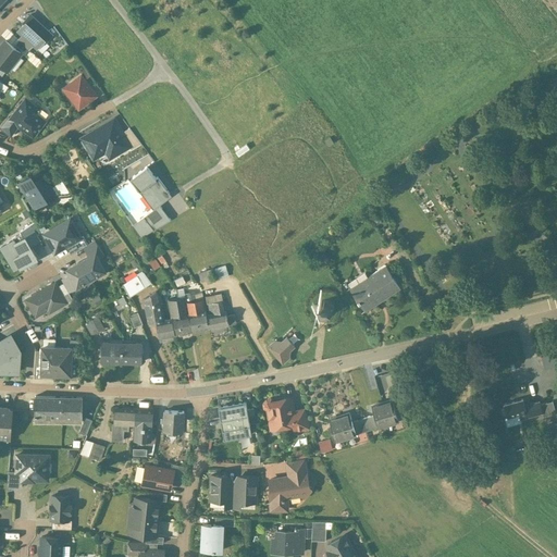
[(52,35),(31,15),(24,22),(25,23),(19,32),(37,48),(44,40),(46,42),(52,35)]
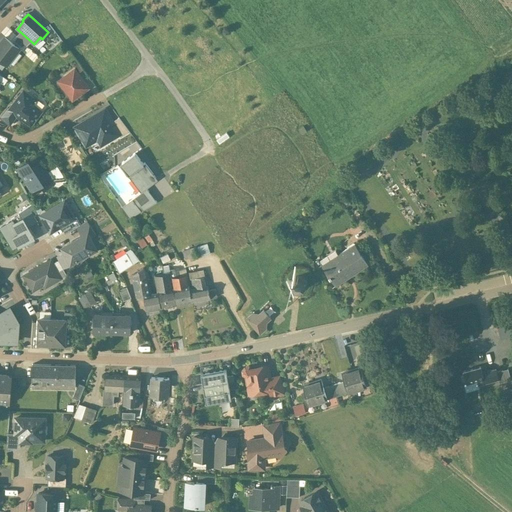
[(19,49),(5,38),(0,44),(0,60),(6,65),(19,49)]
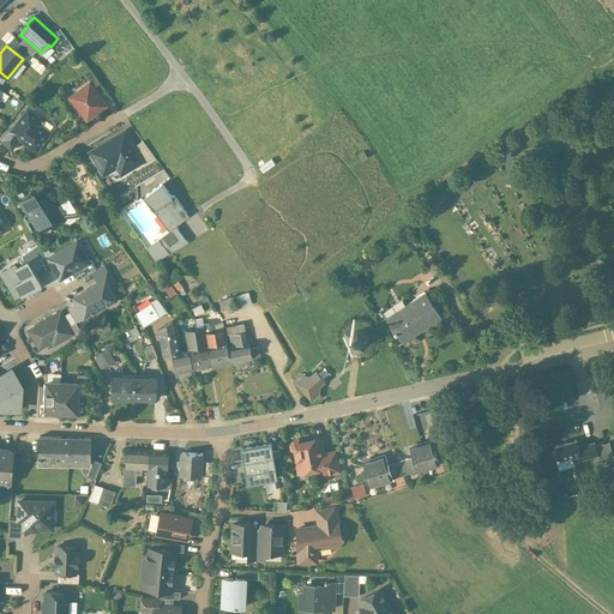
[(106,106),(89,84),(71,98),(86,120),(106,106)]
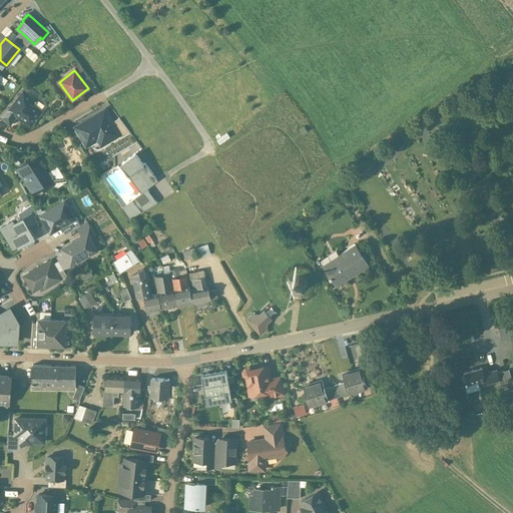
[(36,101),(24,92),(10,109),(17,115),(30,125),(35,119),(36,119),(37,118),(36,118),(41,112),(33,105),(36,101)]
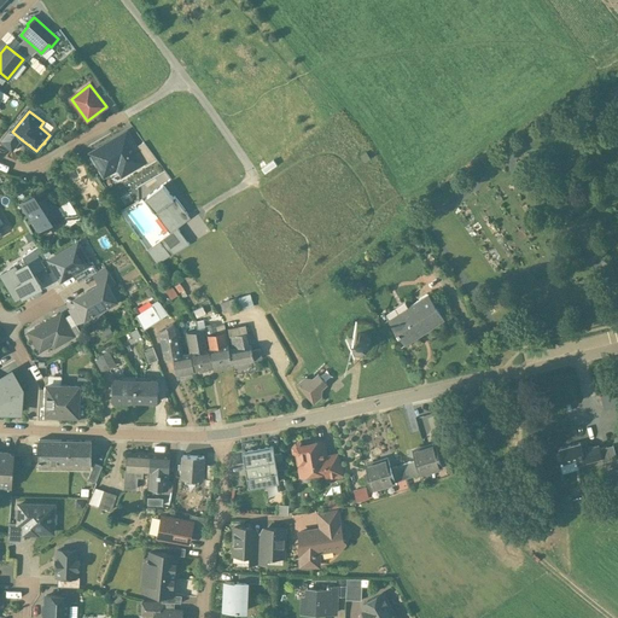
[(12,132),(10,129),(0,141),(12,151),(21,139),(12,132)]
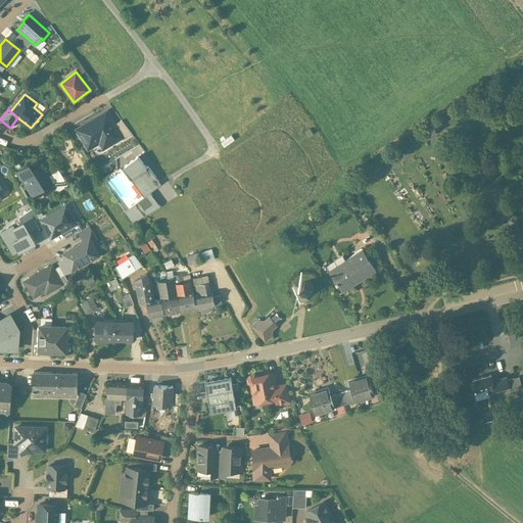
[(122,138),(107,112),(78,130),(88,148),(103,140),(106,146),(122,138)]
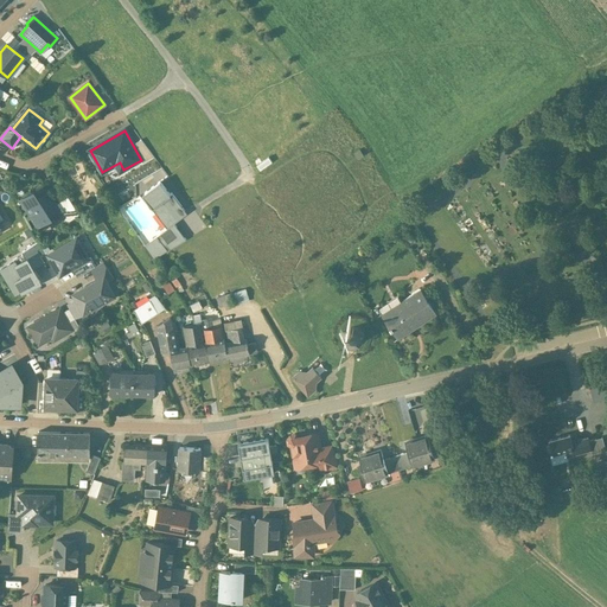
[(48,199),(45,200),(43,197),(38,200),(33,192),(21,199),(38,227),(49,219),(52,224),(63,218),(62,216),(56,205),(53,203),(51,204),(48,199)]
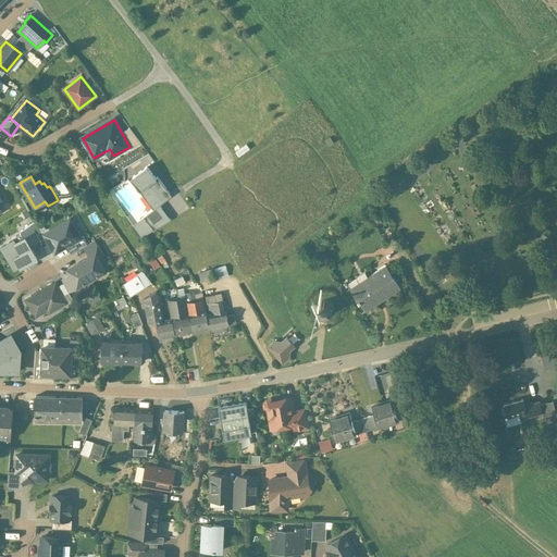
[(171,195),(158,177),(140,190),(152,208),(171,195)]
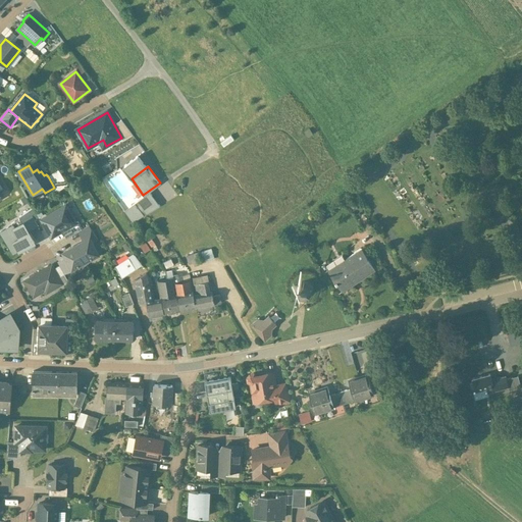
[(68,186),(58,169),(48,176),(53,186),(57,184),(61,190),(68,186)]
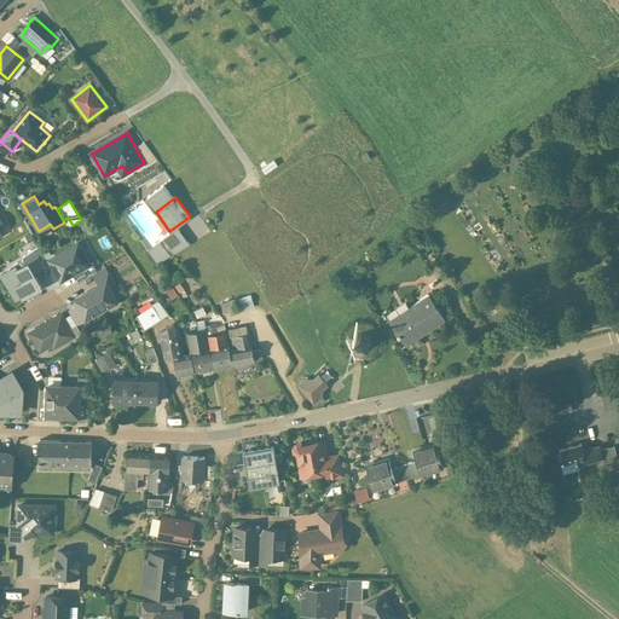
[(77,243),(50,260),(62,281),(73,275),(77,271),(90,264),(79,244),(77,243)]
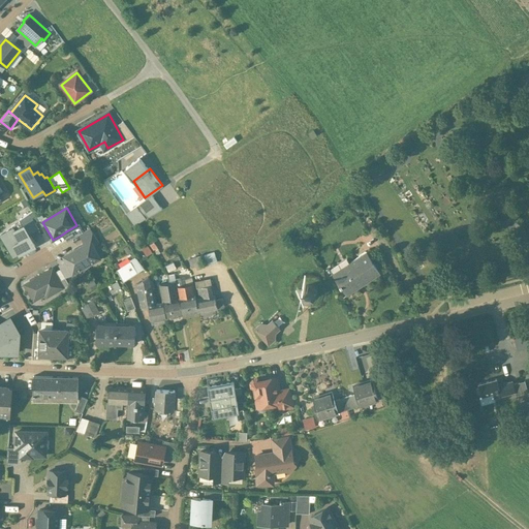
[(17,226),(3,231),(13,257),(41,246),(34,229),(38,228),(32,212),(22,216),(26,225),(18,228),(17,226)]
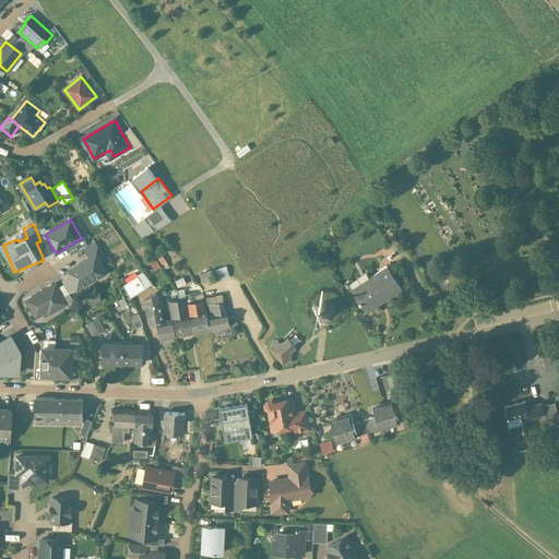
[(105,256),(95,241),(85,247),(90,256),(95,252),(98,259),(105,256)]
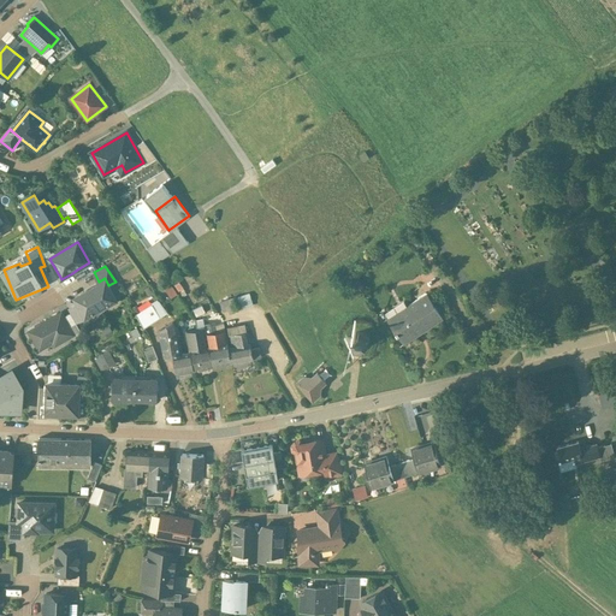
[(105,278),(99,282),(98,285),(89,289),(100,308),(116,300),(108,285),(105,278)]
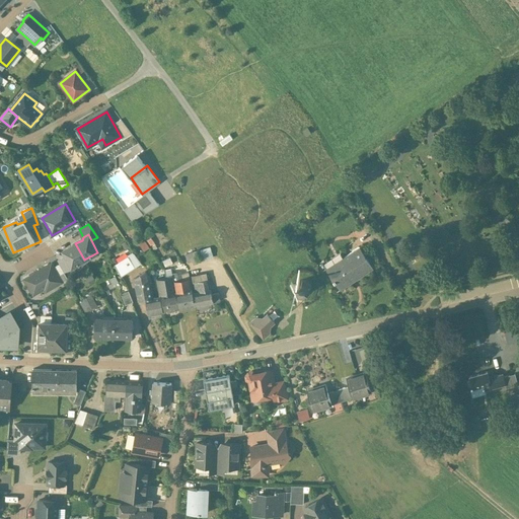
[(150,246),(143,237),(138,241),(144,250),(150,246)]
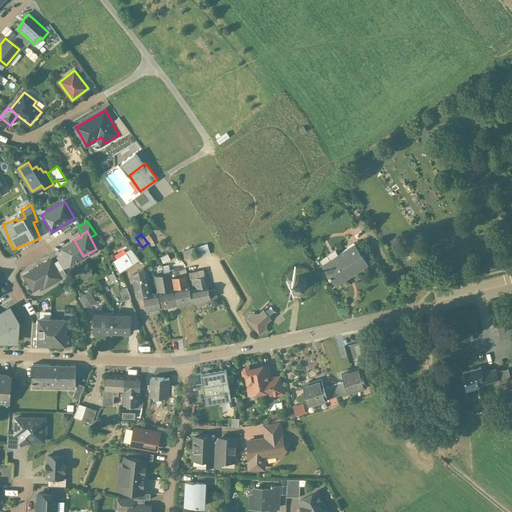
[(83,256),(74,240),(62,247),(65,252),(71,263),(83,256)]
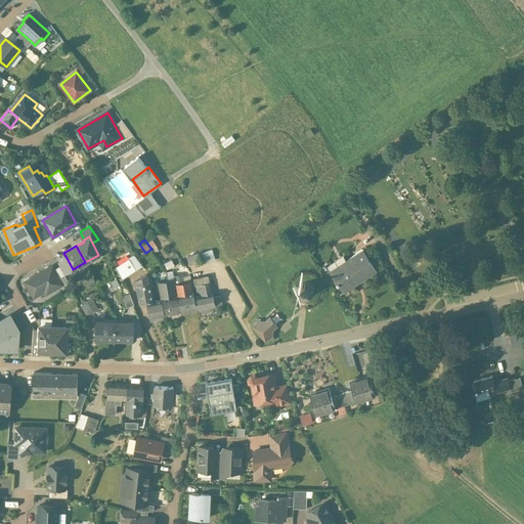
[(213,249),(200,254),(202,261),(215,257),(213,249)]
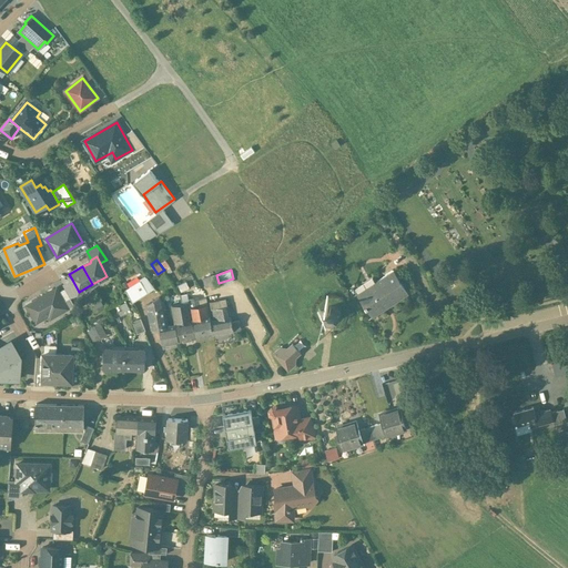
[(377,282),(376,283),(377,285),(359,296),(356,291),(364,305),(366,308),(367,307),(373,316),(384,308),(383,307),(406,293),(407,295),(408,294),(394,272),(377,282)]
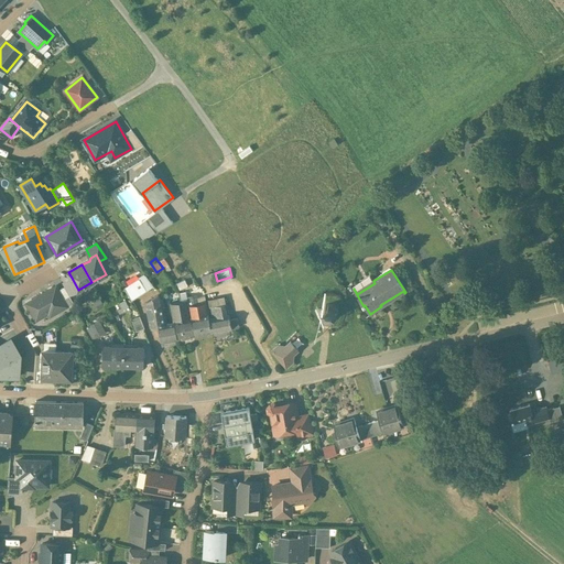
[(214,272),(207,274),(209,283),(217,281),(215,273),(214,272)]
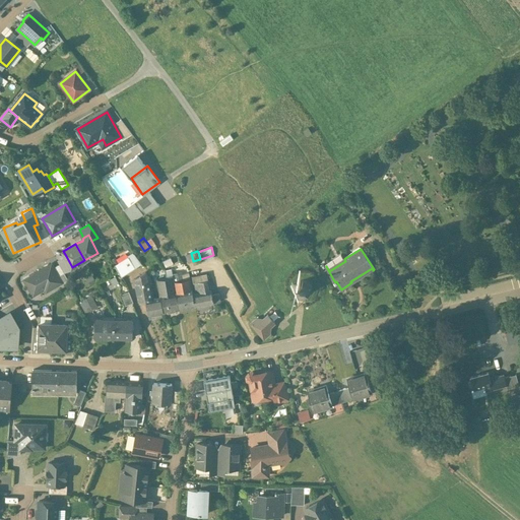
[(142,263),(134,253),(129,256),(136,267),(142,263)]
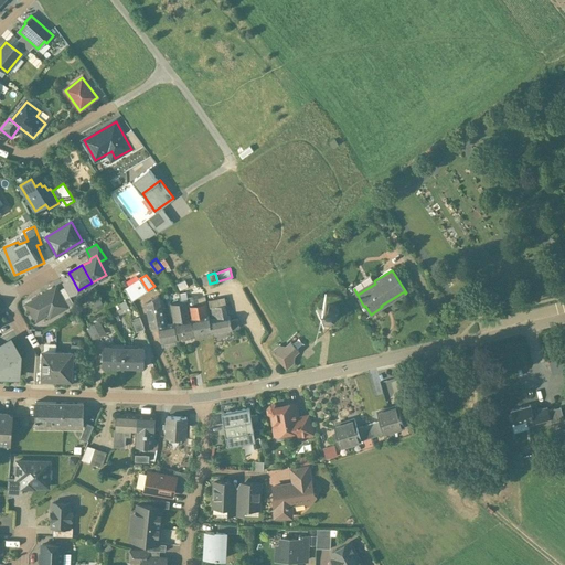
[(72,278),(63,284),(70,295),(78,290),(72,278)]
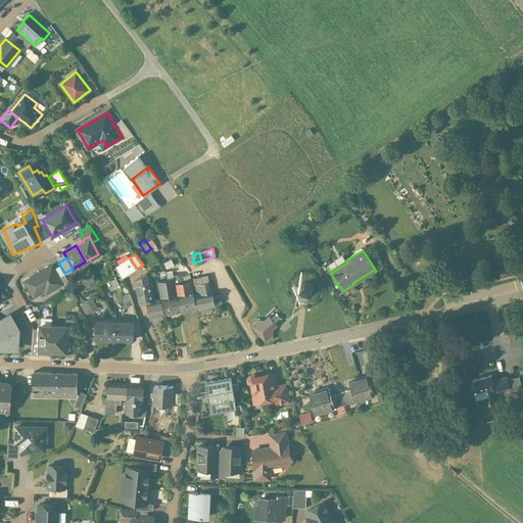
[(130,257),(115,267),(119,272),(123,278),(137,269),(130,257)]
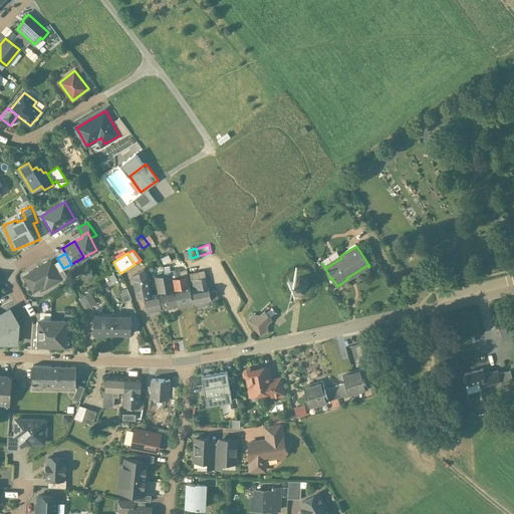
[(338,253),(322,263),(325,268),(341,258),(340,256),(338,253)]
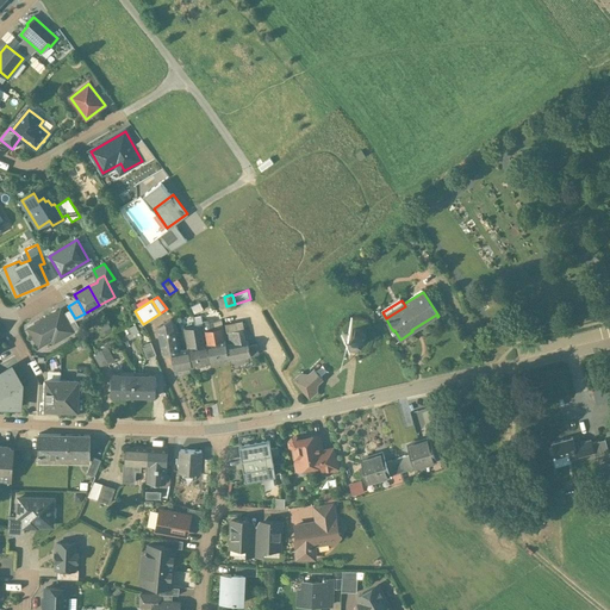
[(60,312),(47,319),(47,318),(29,328),(39,346),(60,334),(62,337),(72,331),(73,332),(80,329),(75,321),(68,324),(61,311),(60,311),(60,312)]
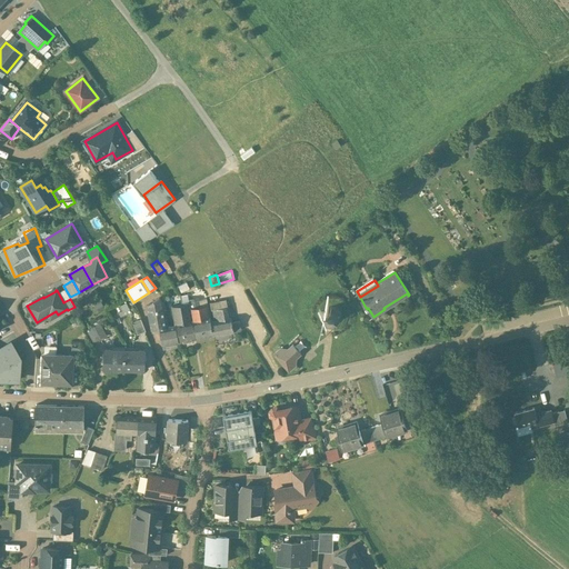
[(160,296),(147,303),(152,329),(160,328),(160,327),(169,326),(165,307),(167,307),(165,301),(160,296)]
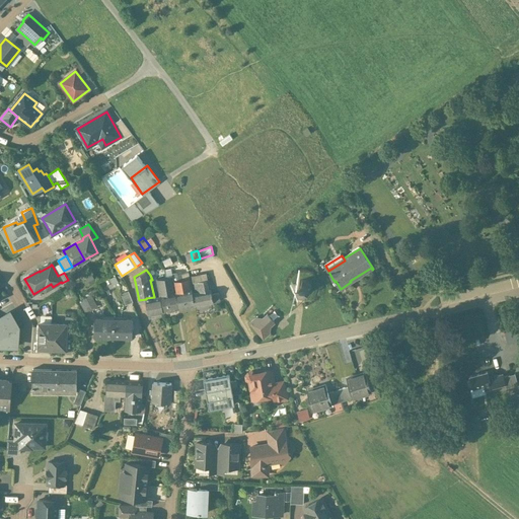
[(181,271),(173,273),(174,281),(183,279),(181,271)]
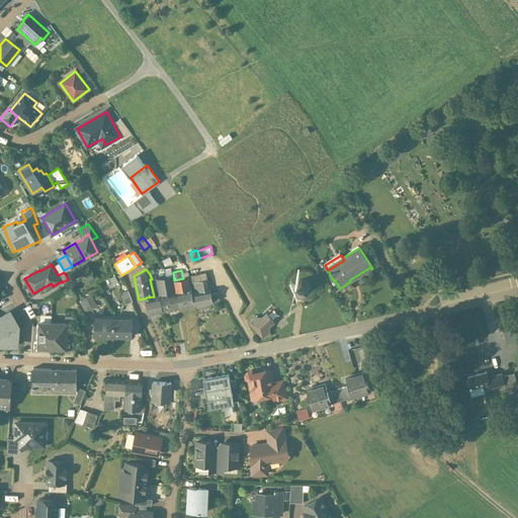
[(207,271),(191,274),(192,282),(197,281),(208,279),(207,271)]
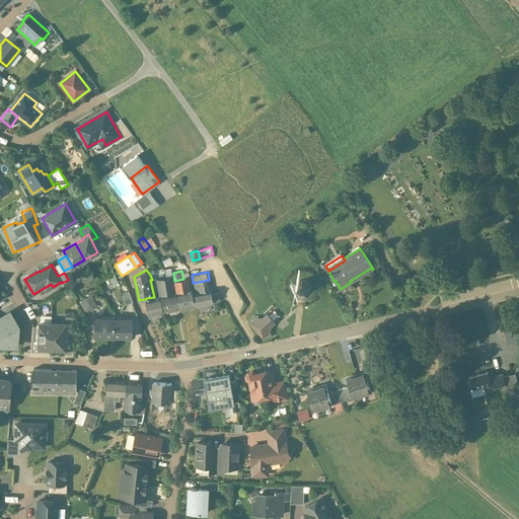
[(183,279),(174,281),(177,296),(193,293),(190,278),(183,279)]
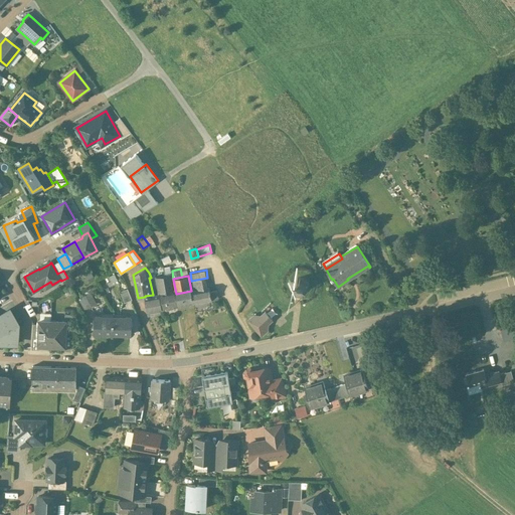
[(308,287),(309,284),(308,281),(307,278),(304,277),(301,276),(298,277),(295,278),(293,281),(293,284),(293,287),(295,290),(298,292),(301,292),(304,292),(307,290),(308,287)]
